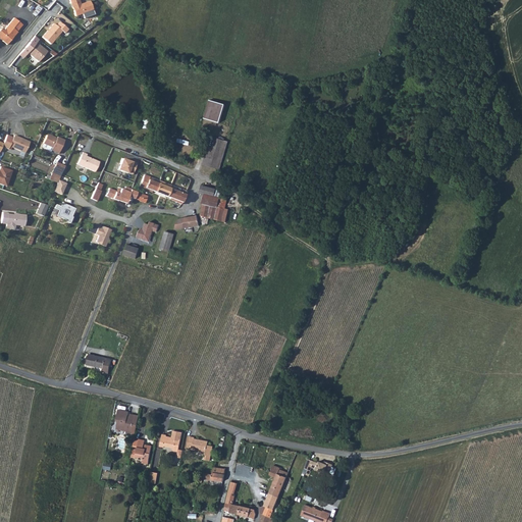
[(69,0),(71,3),(72,2),(73,6),(72,6),(75,15),(83,13),(85,18),(95,14),(90,0),(81,3),(80,0),(69,0)]
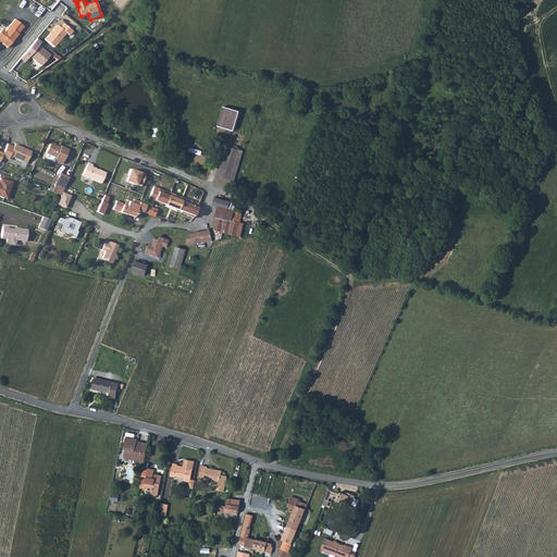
[(25,27),(15,20),(4,34),(1,32),(0,33),(0,40),(8,48),(25,27)]
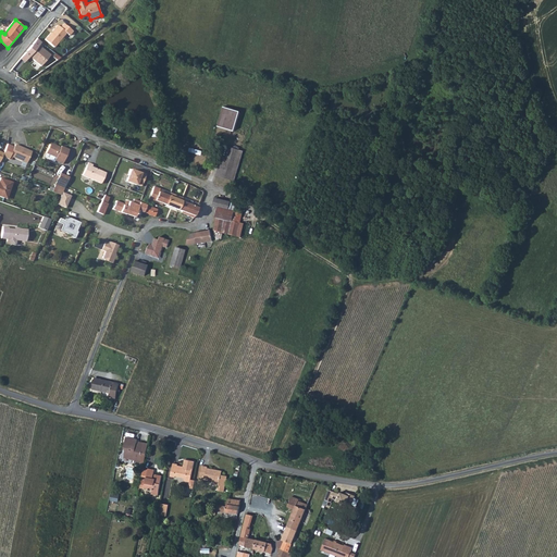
[(58,24),(46,39),(54,47),(66,33),(69,35),(73,31),(63,23),(60,27),(58,24)]
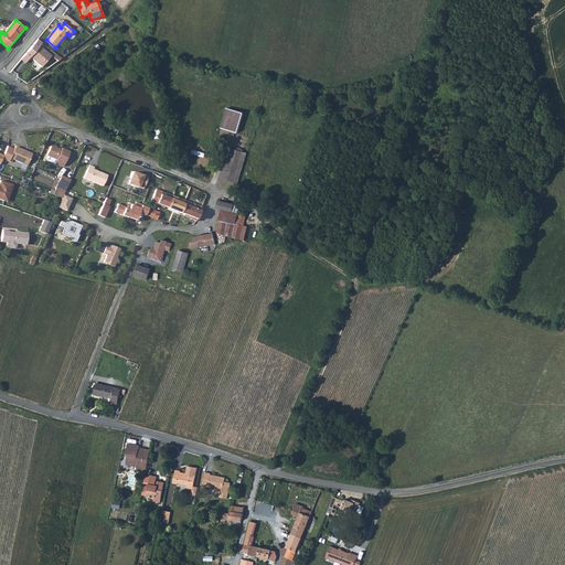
[(38,39),(25,54),(30,57),(31,55),(33,57),(33,60),(42,66),(52,55),(40,45),(42,42),(38,39)]
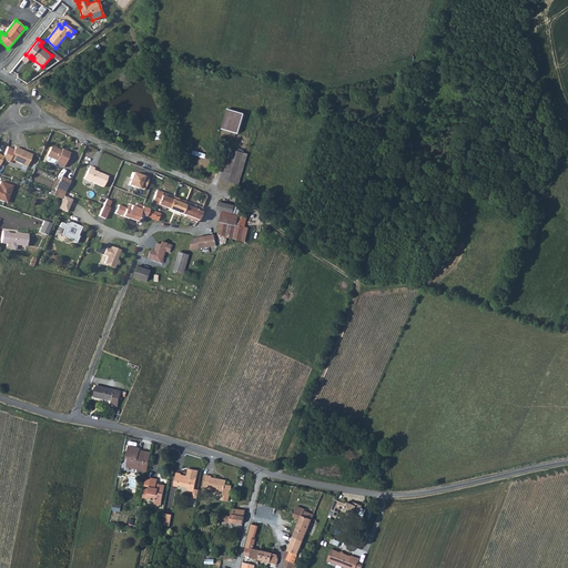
[(239,133),(244,113),(227,109),(222,129),(239,133)]
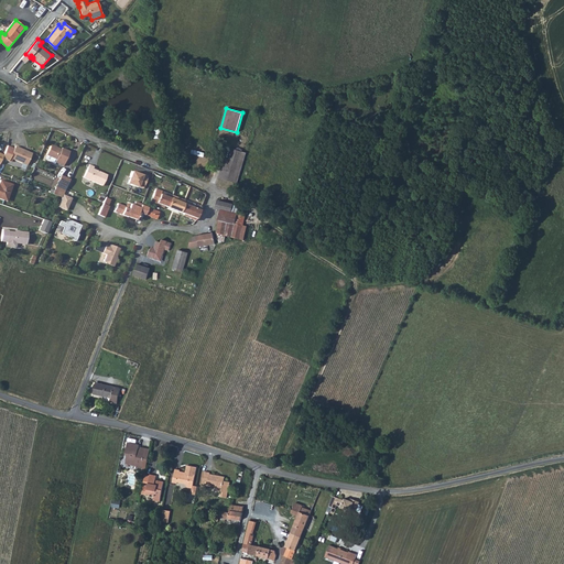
[(7,145),(2,154),(1,158),(8,161),(10,156),(13,149),(7,145)]
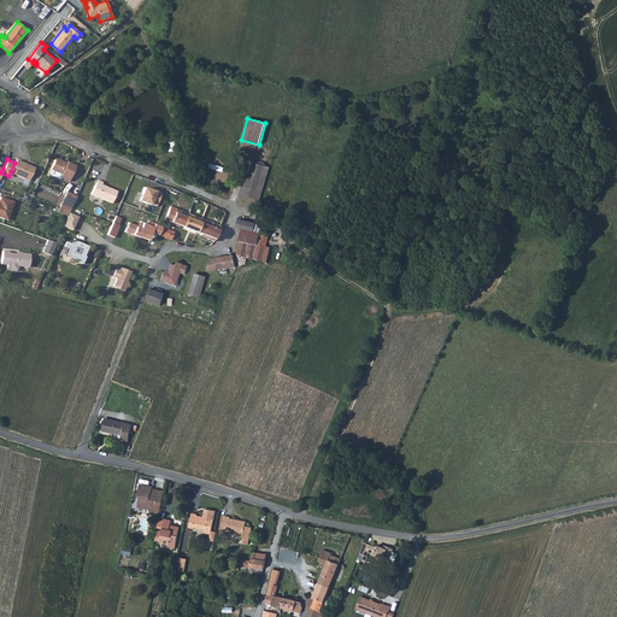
[(34,166),(16,159),(15,163),(11,171),(29,180),(34,166)]
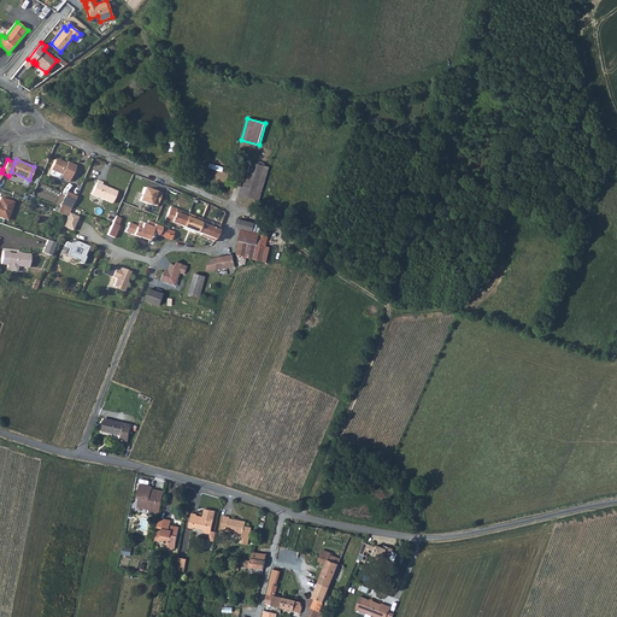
[(50,169),(62,174),(59,177),(69,181),(75,165),(66,162),(66,163),(63,162),(62,163),(54,160),(50,169)]
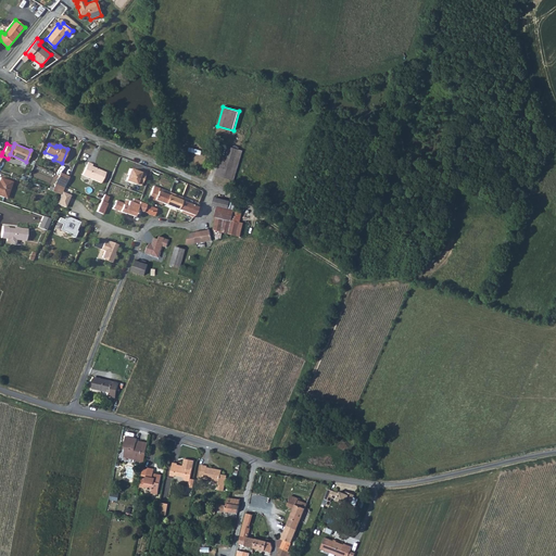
[(234,179),(242,149),(229,146),(226,156),(220,155),(216,174),(234,179)]
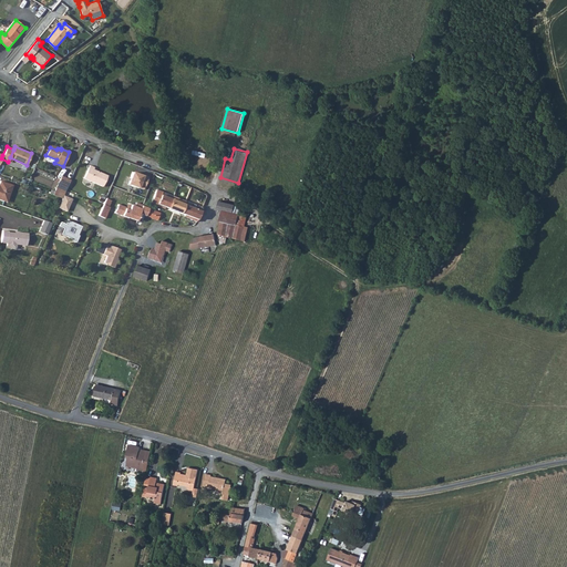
[(54,165),(54,163),(57,160),(45,155),(44,160),(44,162),(54,165)]
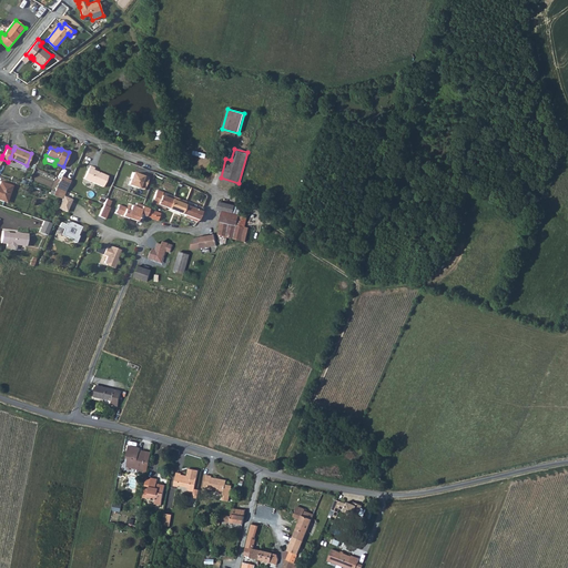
[(94,166),(90,164),(84,178),(102,185),(108,174),(93,169),(94,166)]
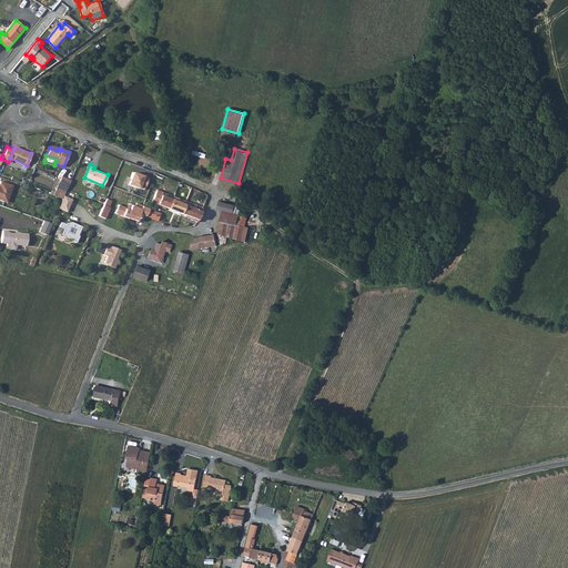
[(142,175),(132,172),(127,183),(138,188),(142,189),(148,176),(142,174),(142,175)]
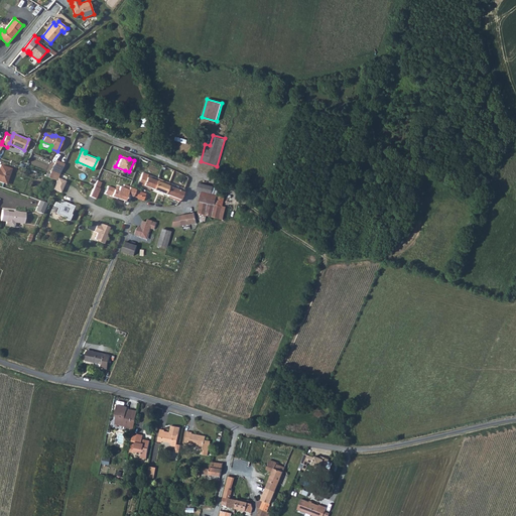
[(55,160),(51,169),(55,171),(59,173),(63,163),(55,160)]
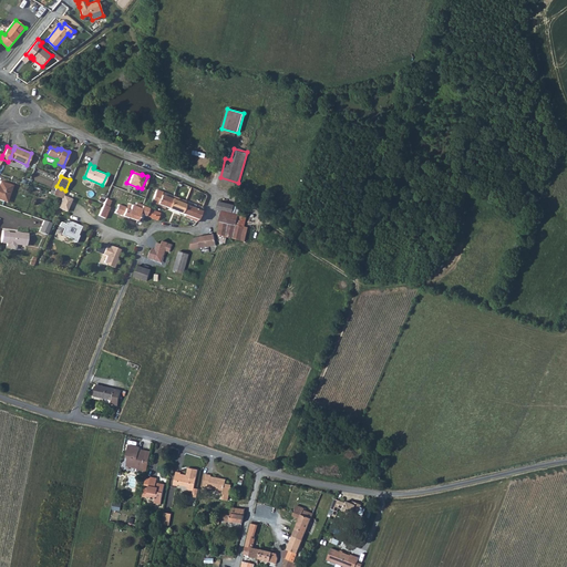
[(0,181),(0,198),(3,200),(7,193),(10,194),(13,185),(0,181)]
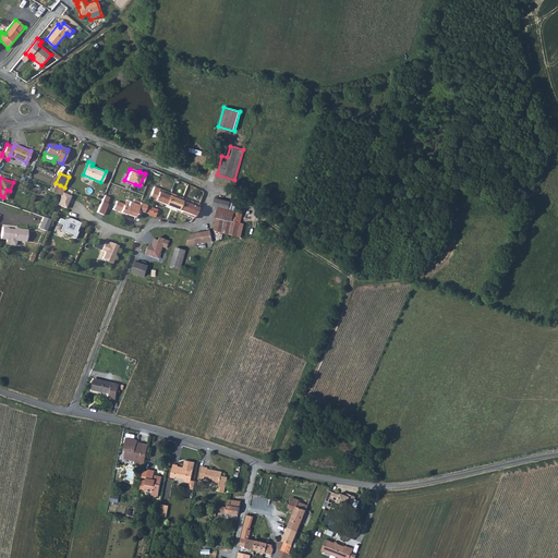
[(154,185),(147,199),(153,202),(154,199),(159,202),(165,204),(169,192),(154,185)]
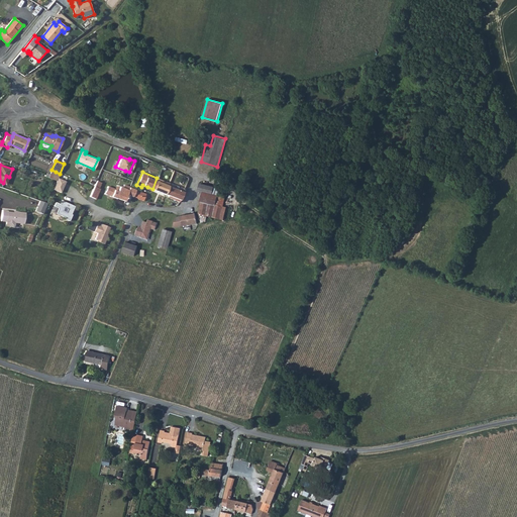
[(65,181),(58,178),(57,181),(53,189),(61,192),(65,181)]
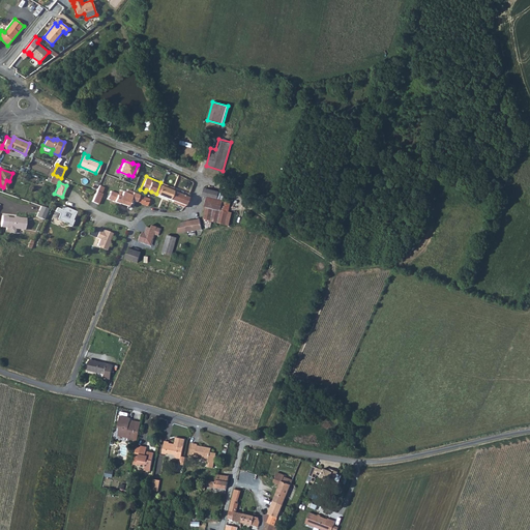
[(172,190),(173,187),(160,182),(156,194),(169,199),(172,190)]
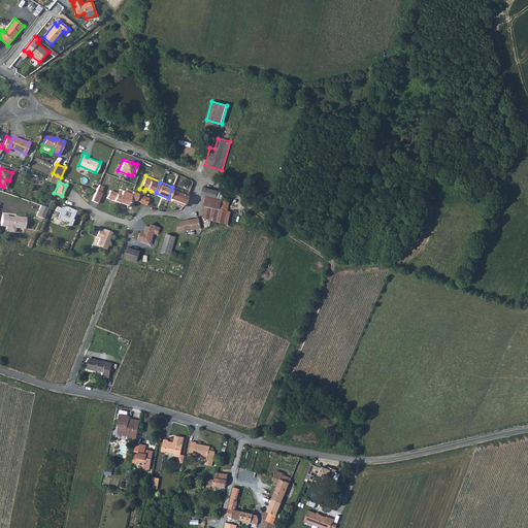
[(201,194),(206,196),(217,198),(219,190),(203,187),(201,194)]
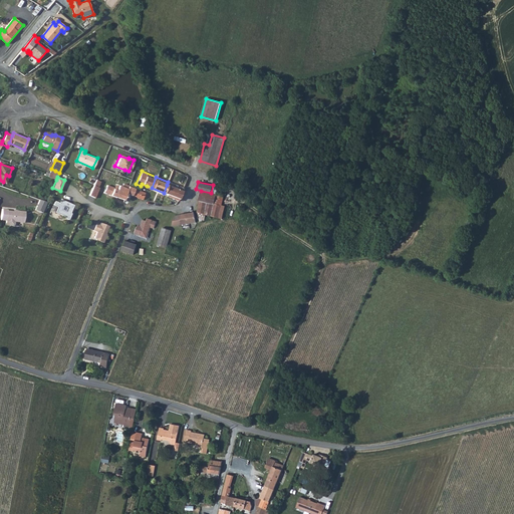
[(113,187),(110,195),(125,200),(126,197),(125,196),(125,194),(125,192),(126,188),(120,186),(117,184),(117,186),(115,190),(113,189),(113,188),(113,187)]
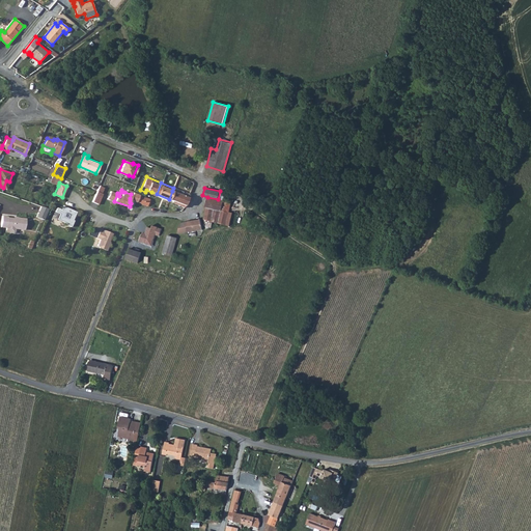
[(107,198),(114,201),(117,193),(110,191),(107,198)]
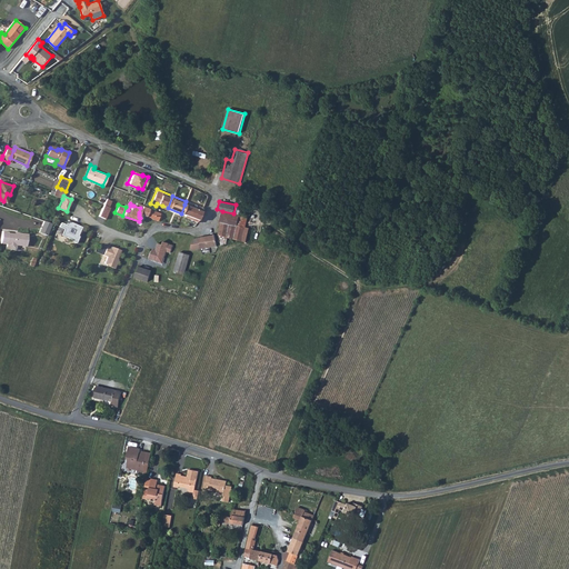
[(187,216),(186,218),(196,222),(202,207),(196,205),(195,208),(188,206),(185,205),(181,213),(187,216)]
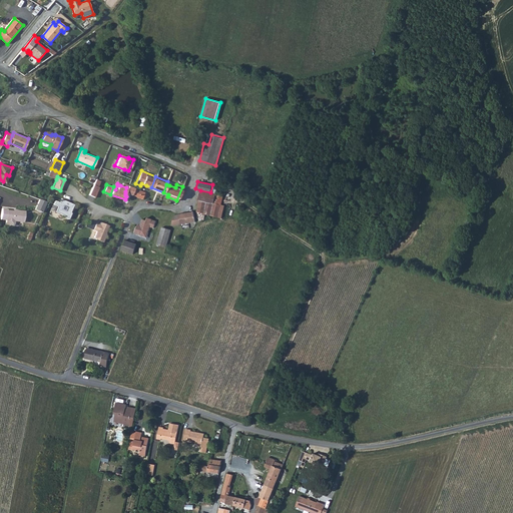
[(125,191),(130,194),(133,187),(127,185),(126,187),(125,191)]
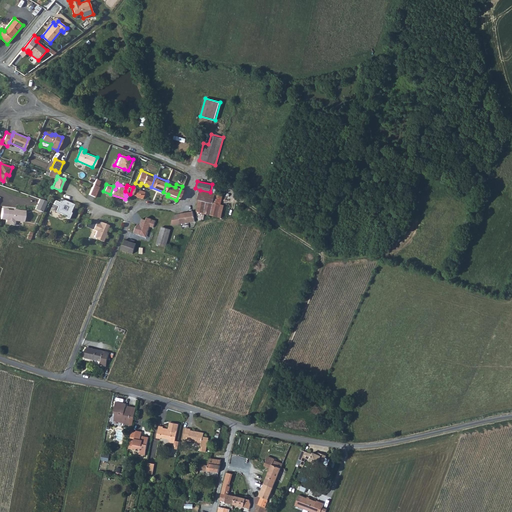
[(133,187),(130,194),(141,198),(144,192),(133,187)]
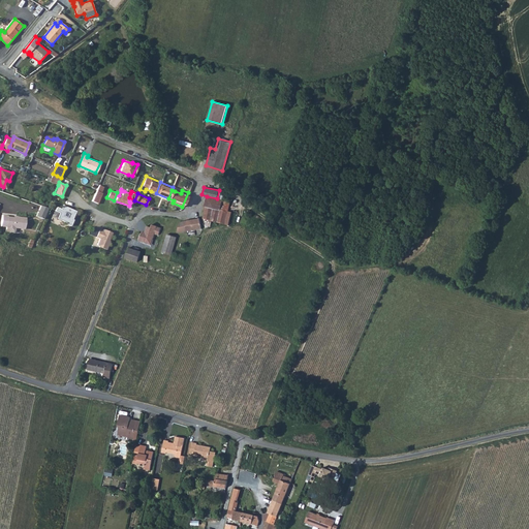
[(232,212),(228,211),(220,209),(222,199),(217,198),(207,196),(206,203),(204,209),(204,215),(204,218),(225,224),(226,224),(229,225),(232,212)]
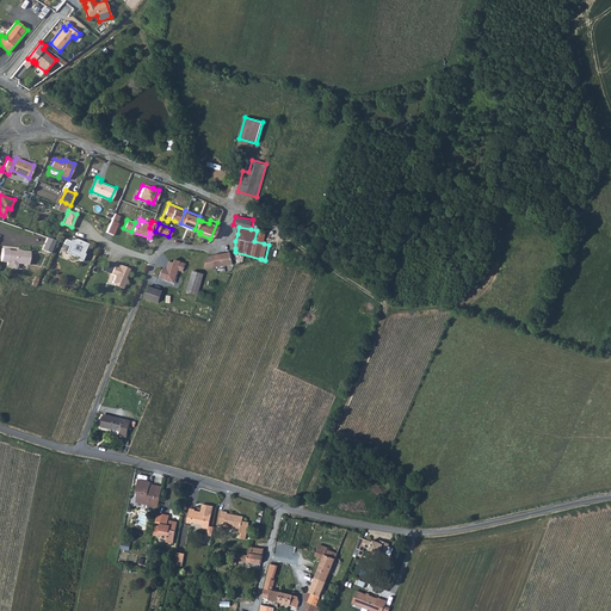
[(257,230),(254,241),(264,244),(266,233),(257,230)]
